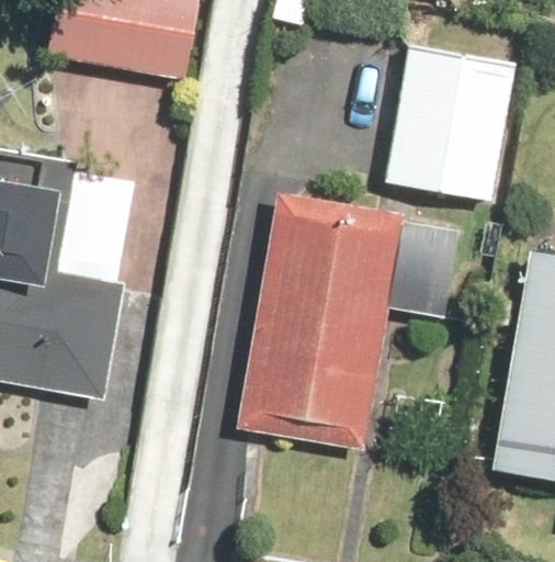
[(205,0),(52,0),(45,63),(196,80),(205,0)]
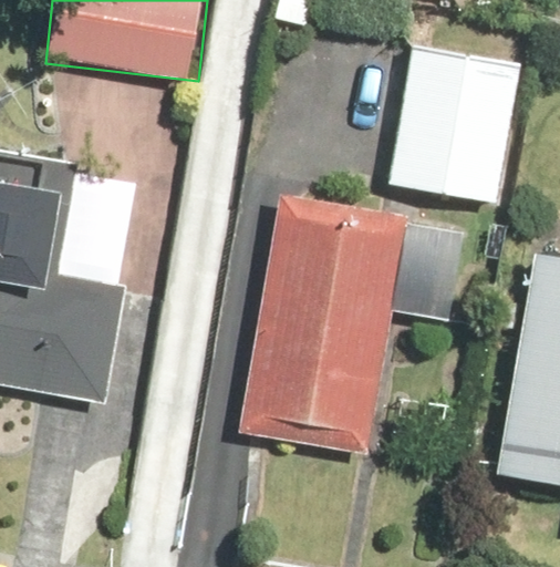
[(500,209),(524,62),(411,45),(387,192),(500,209)]
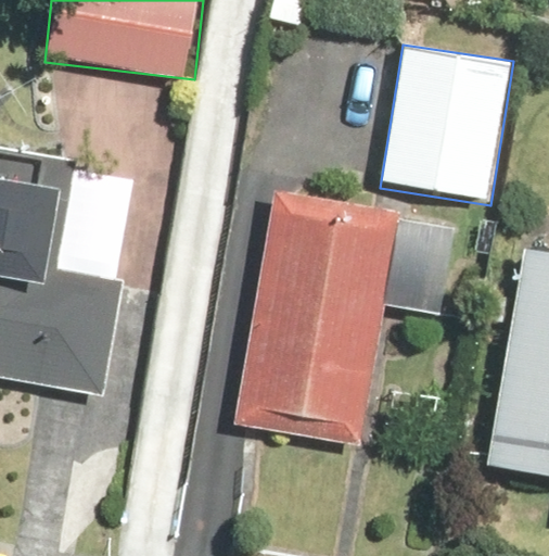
[(73,158),(71,158),(46,153),(0,144),(0,379),(113,399),(133,278),(101,273),(113,207),(113,205),(113,203),(112,201),(112,199),(112,198),(111,196),(111,193),(110,191),(110,189),(109,188),(107,186),(106,184),(105,182),(104,180),(103,178),(102,177),(101,175),(100,174),(99,173),(97,171),(96,169),(93,168),(92,167),(91,165),(89,164),(87,163),(86,162),(84,162),(81,161),(80,160),(78,159),(76,159),(74,158),(73,158)]
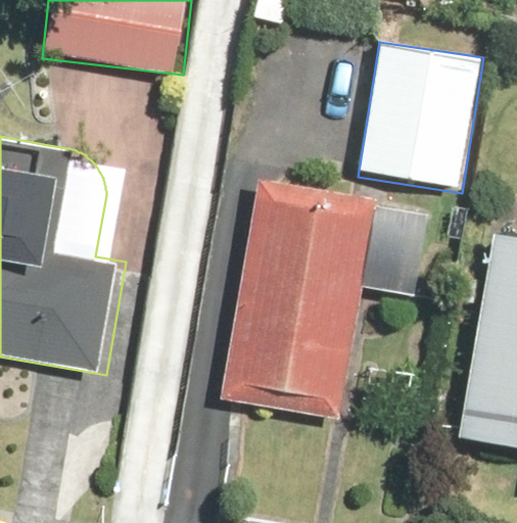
[(419,296),(432,208),(253,181),(219,403),(342,422),(363,287),(419,296)]
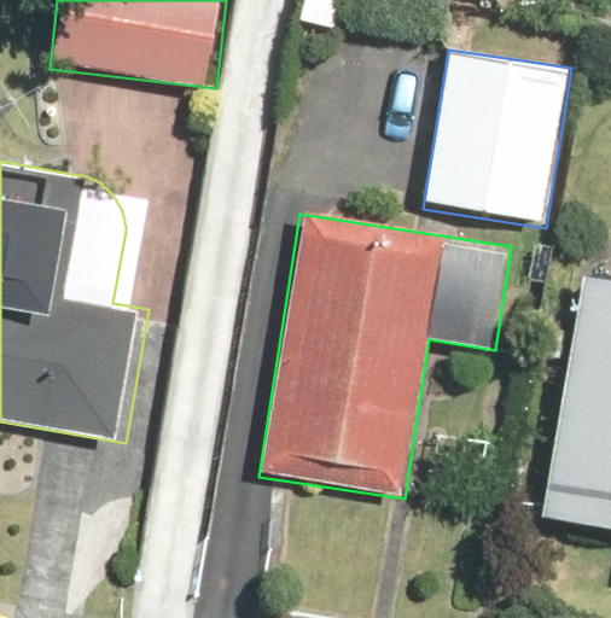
[(542,516),(610,526),(610,278),(583,274),(542,516)]
